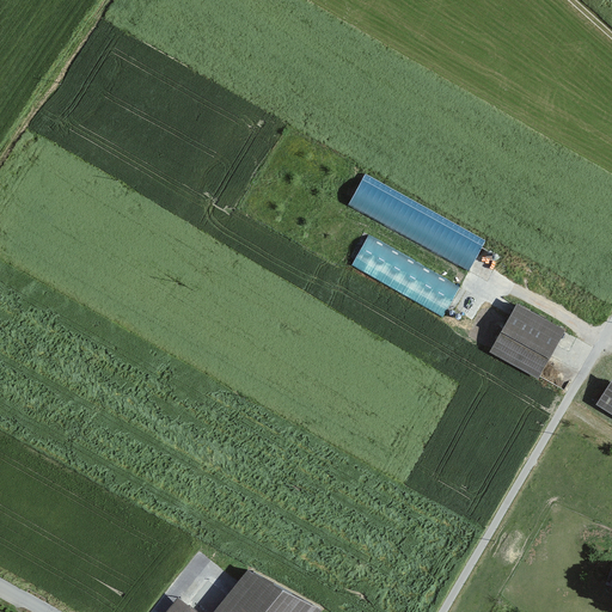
[(367,177),(350,203),(467,271),(483,244),(367,177)]
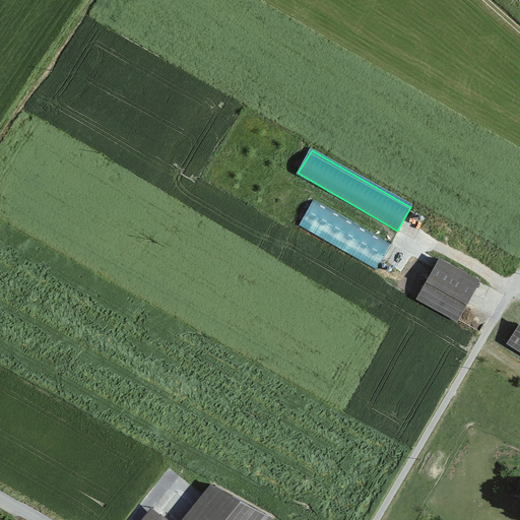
[(313,202),(301,224),(376,268),(389,247),(313,202)]
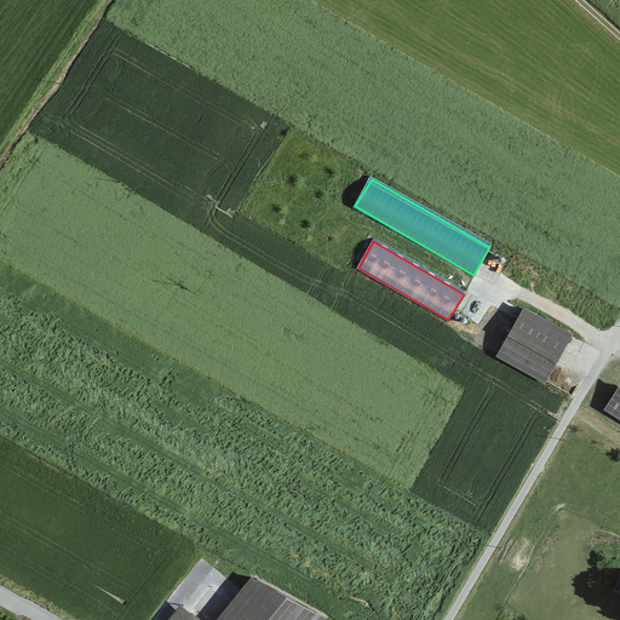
[(524,306),(498,352),(546,379),(572,332),(524,306)]
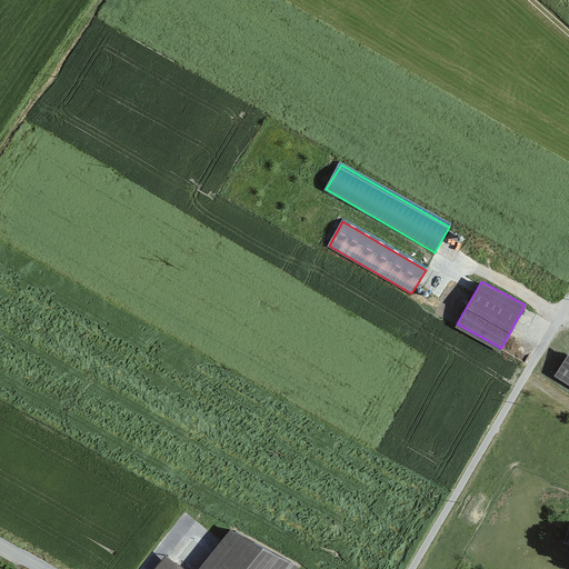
[(568,353),(557,371),(568,379),(568,353)]
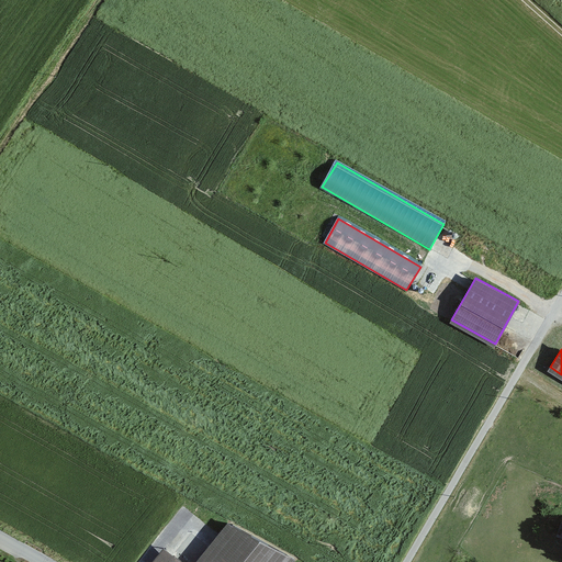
[(284,561),(290,557),(231,523),(198,561),(181,561),(165,548),(154,561),(284,561)]
